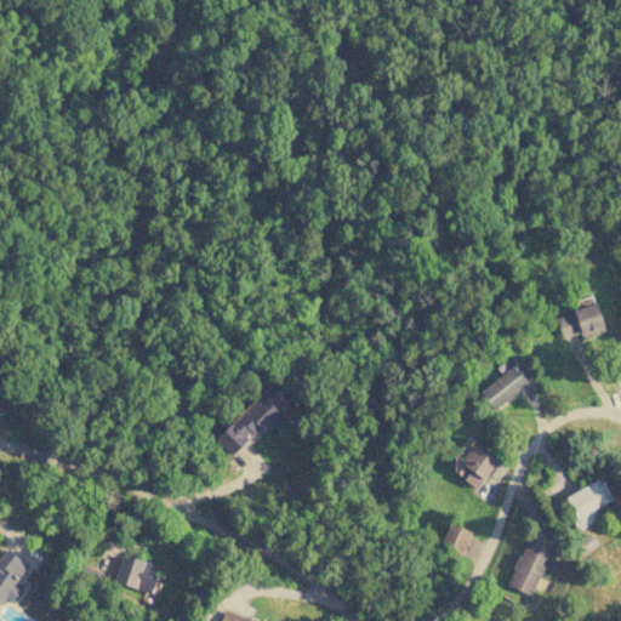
[(604,331),(596,303),(554,317),(562,339),(580,332),(581,339),(604,331)]
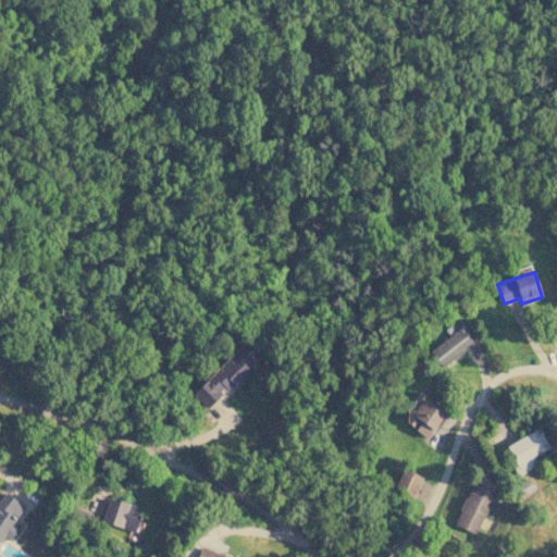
[(440,367),(474,346),(463,329),(430,348),(440,367)]
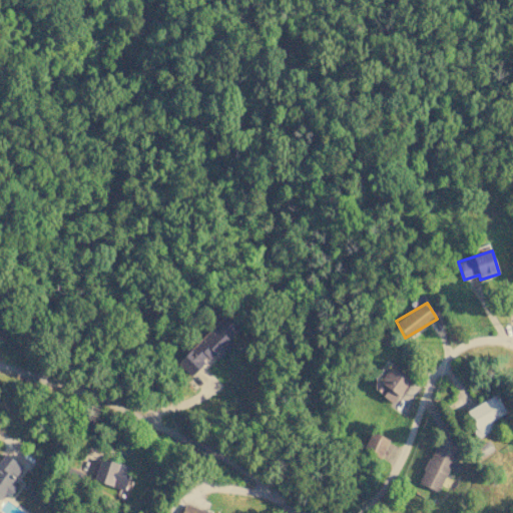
[(228,339),(238,329),(223,314),(177,363),(190,376),(212,353),(218,359),(233,343),(228,339)]
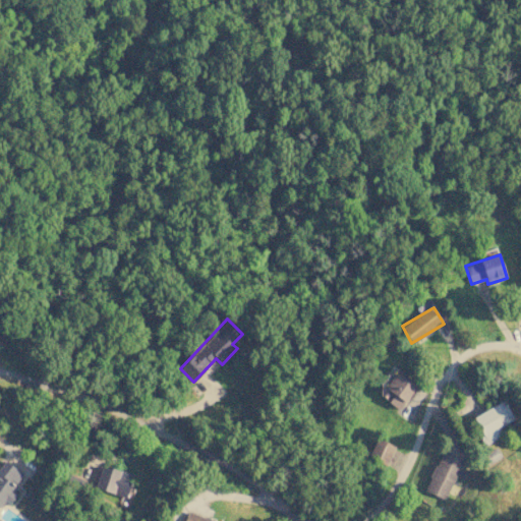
[(388,375),(377,393),(400,409),(417,386),(397,371),(392,379),(388,375)]
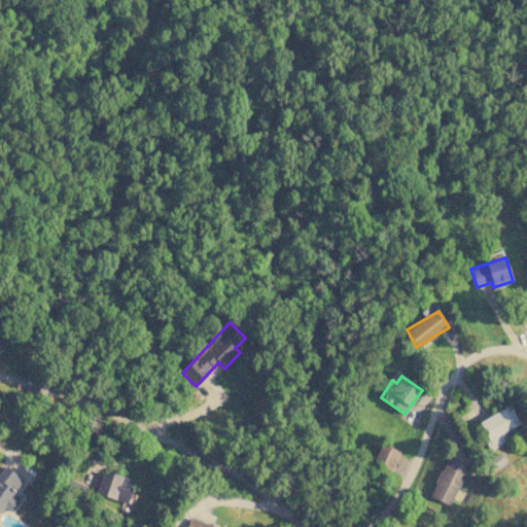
[(503,433),(520,424),(508,405),(477,423),(492,449),(507,441),(503,433)]
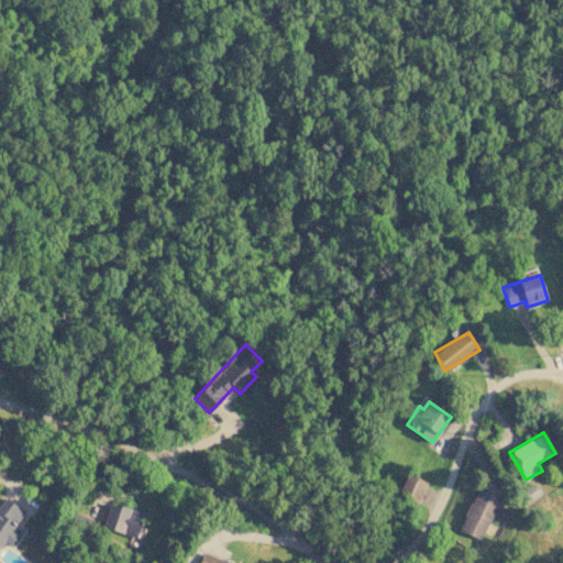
[(426,483),(406,474),(397,495),(418,503),(426,483)]
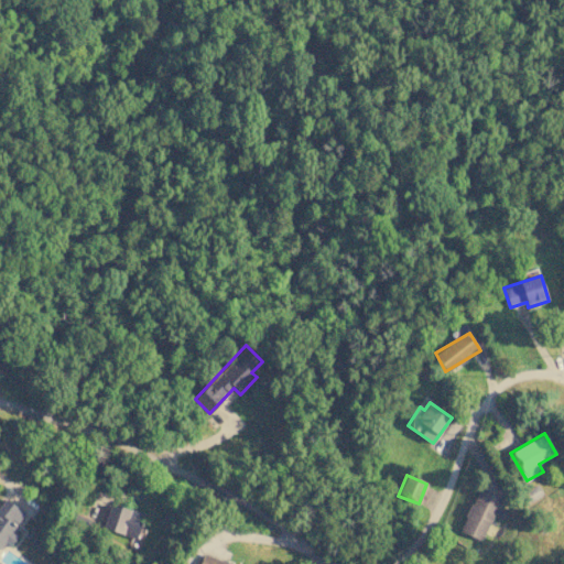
[(522,492),(527,502),(543,496),(538,485),(522,492)]
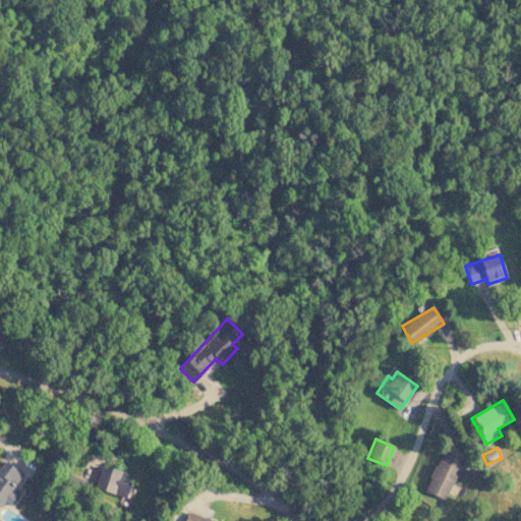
[(463,460),(443,450),(424,490),(445,500),(463,460)]
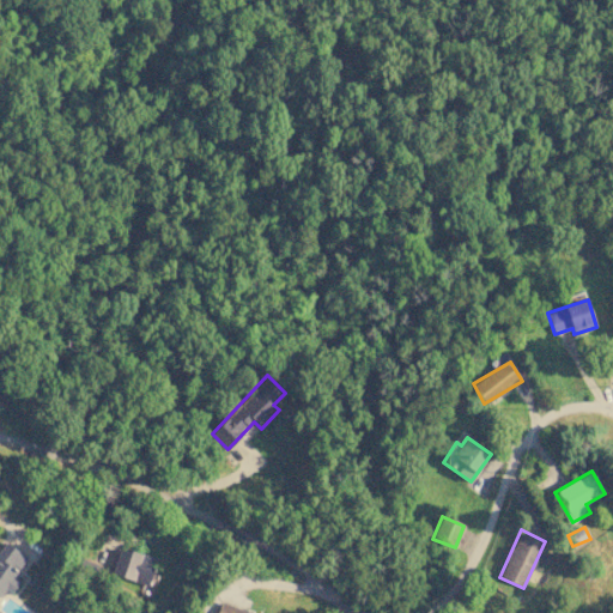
[(0,598),(2,600),(20,578),(14,574),(26,558),(7,542),(0,550),(0,598)]
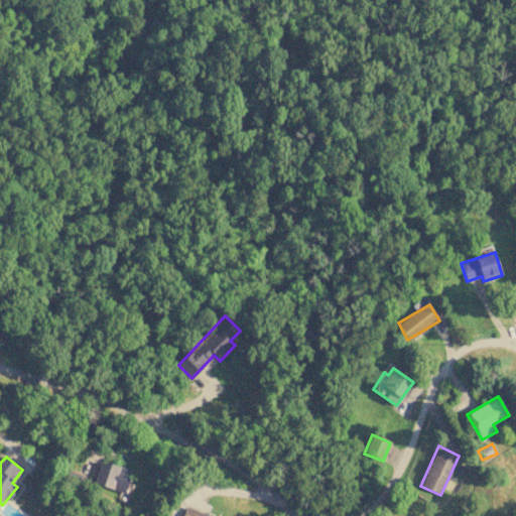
[(132,469),(100,462),(94,485),(126,492),(132,469)]
